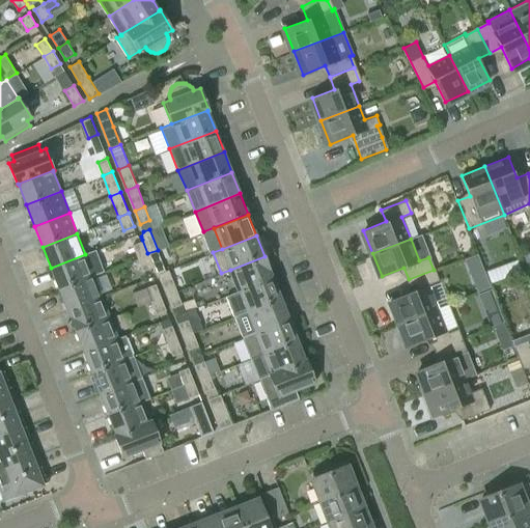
[(133,244),(138,257),(147,253),(142,240),(133,244)]
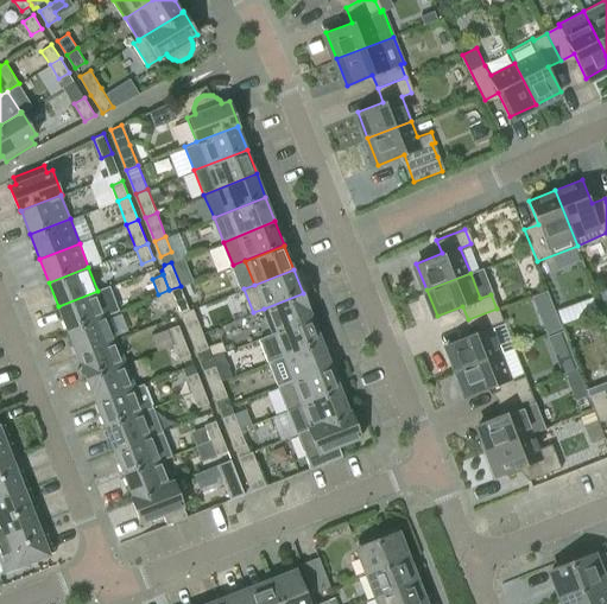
[(169,290),(175,305),(177,310),(179,309),(181,311),(189,307),(187,300),(181,286),(169,290)]
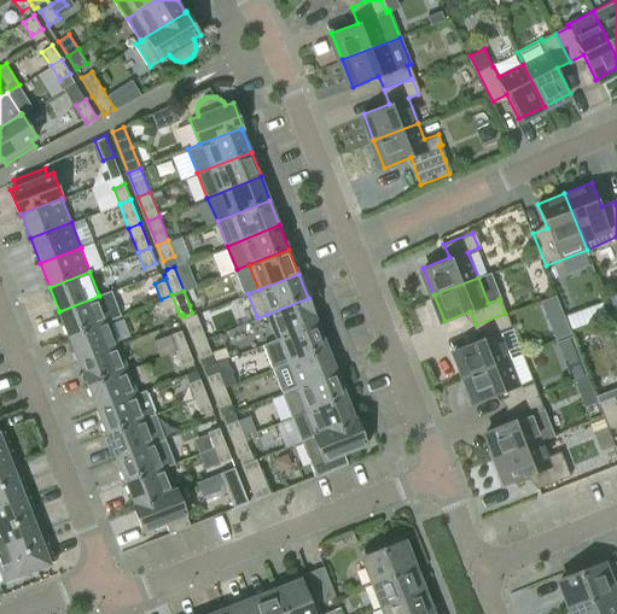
[(167,315),(178,310),(172,294),(161,299),(167,315)]
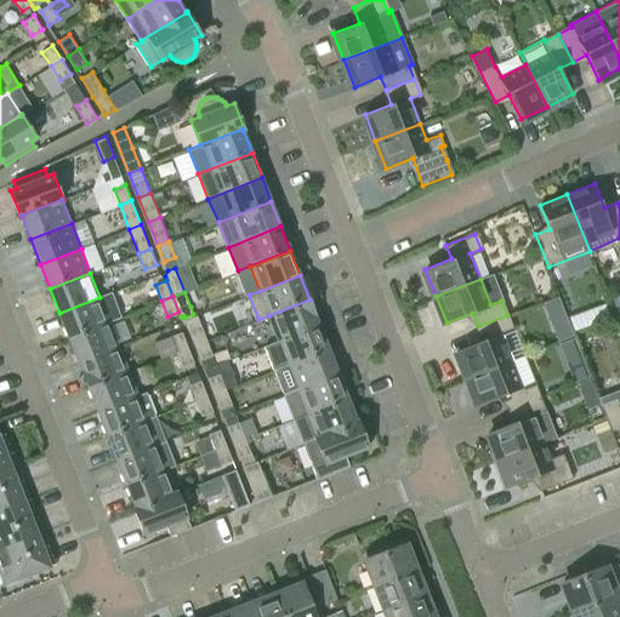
[(109,321),(100,297),(60,313),(69,337),(109,321)]
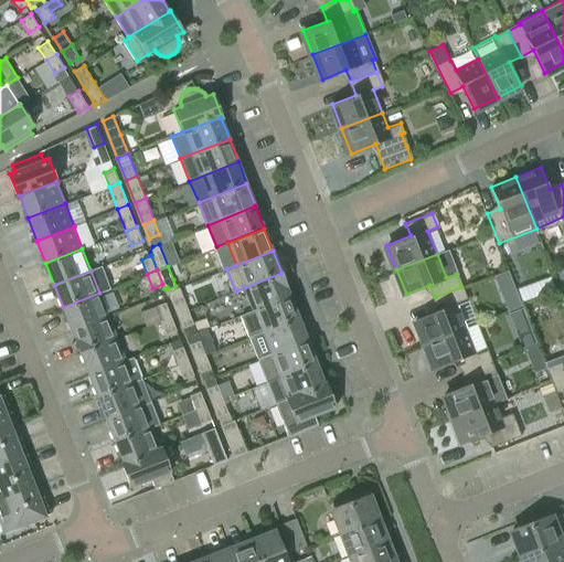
[(290,295),(282,273),(245,287),(253,309),(290,295)]
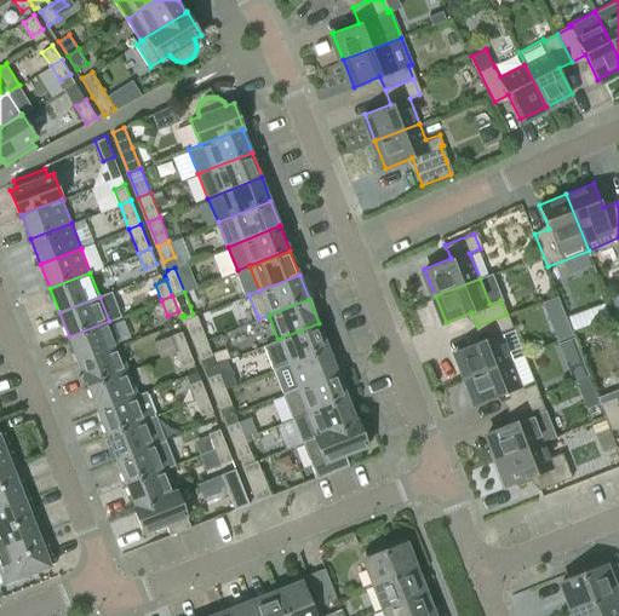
[(193,314),(184,317),(195,343),(207,339),(196,312),(193,314)]
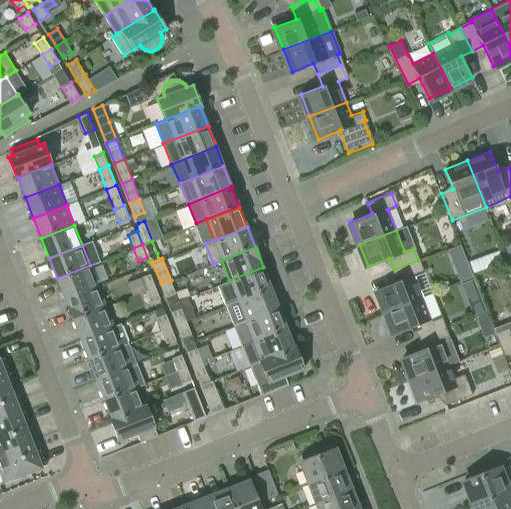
[(377,289),(385,311),(422,297),(414,276),(422,273),(418,260),(394,269),(398,281),(377,289)]
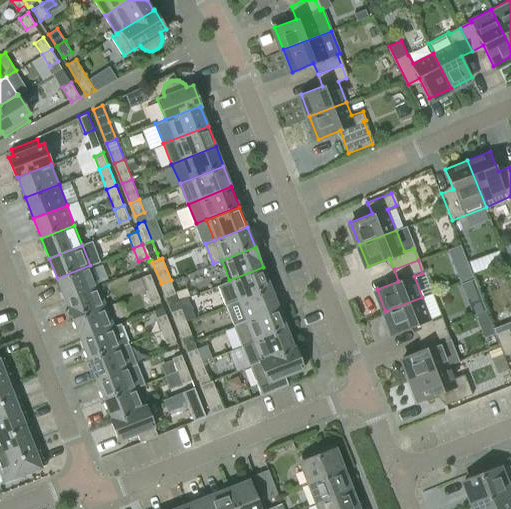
[(98,285),(90,265),(57,278),(65,298),(98,285)]
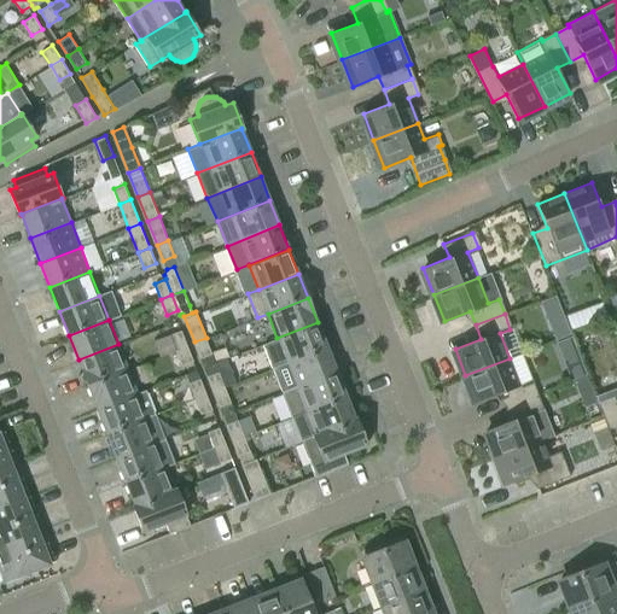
[(277,338),(278,338),(265,343),(274,367),(286,362),(327,346),(318,322),(277,338)]
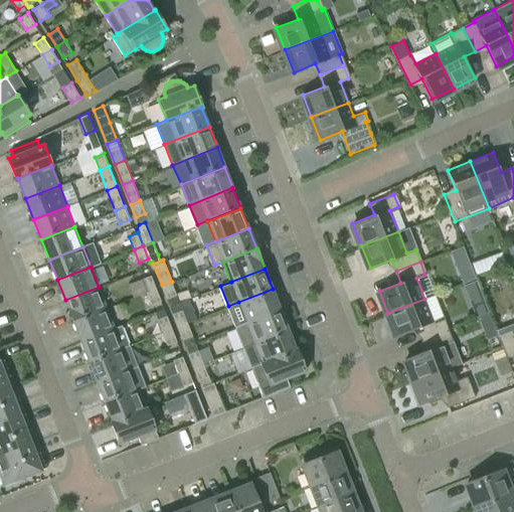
[(146,291),(156,288),(151,275),(141,279),(146,291)]
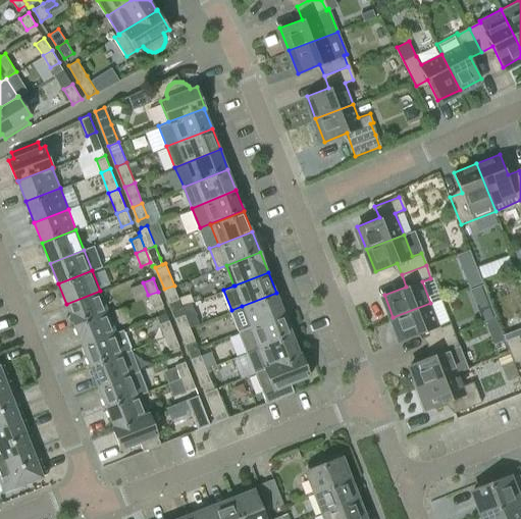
[(174,286),(164,289),(169,302),(179,299),(174,286)]
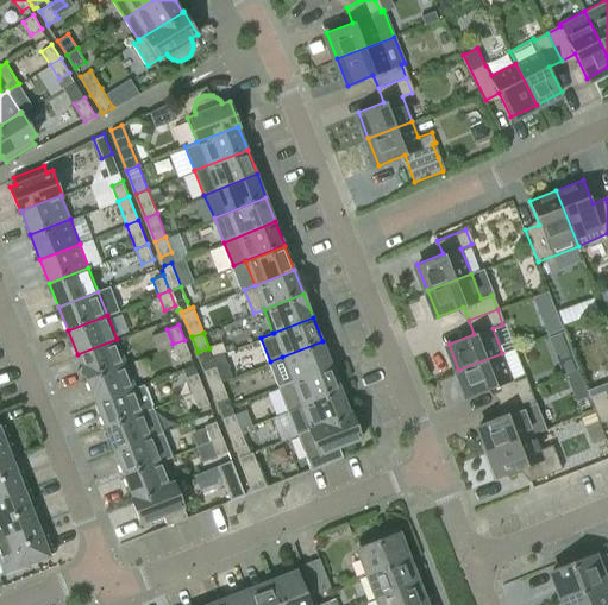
[(126,363),(117,339),(77,354),(87,378),(126,363)]
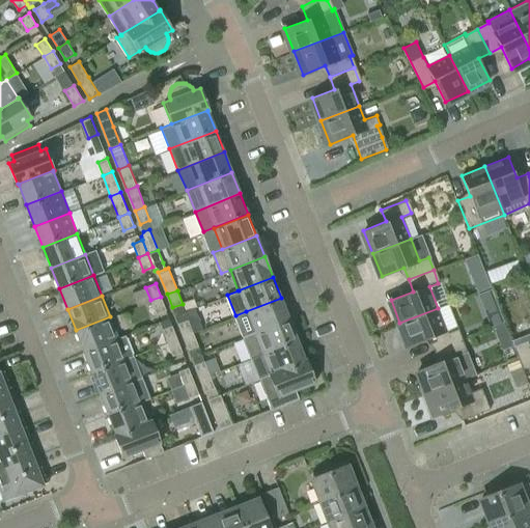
[(161,297),(150,300),(156,313),(166,310),(161,297)]
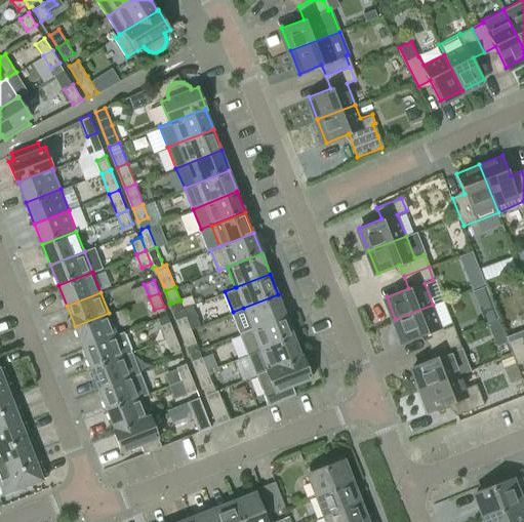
[(232,313),(240,332),(251,328),(285,315),(278,294),(243,308),(233,312),(232,313)]
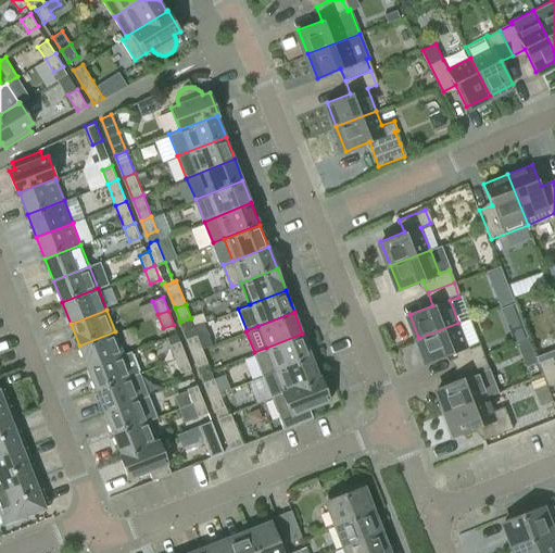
[(187,338),(192,352),(203,348),(212,343),(204,323),(184,330),(187,338)]
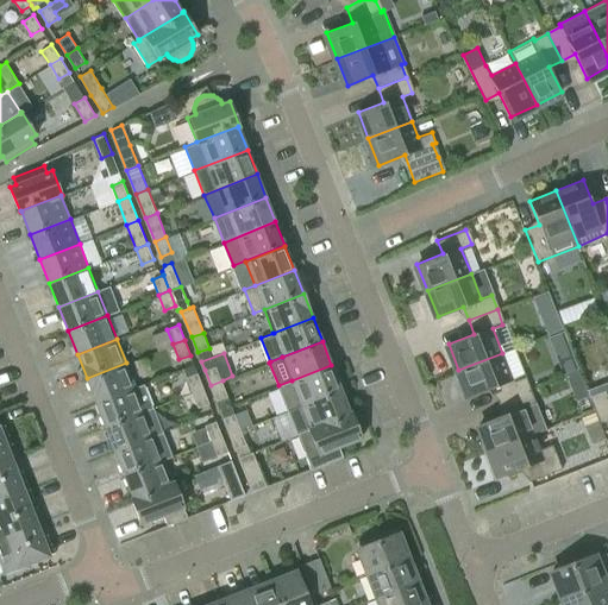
[(494,386),(500,399),(528,389),(522,375),(512,378),(502,353),(458,370),(469,397),(494,386)]
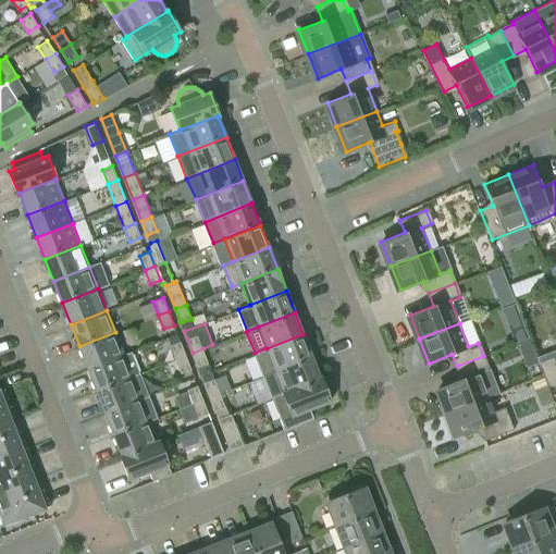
[(124,354),(115,332),(79,346),(87,368),(124,354)]
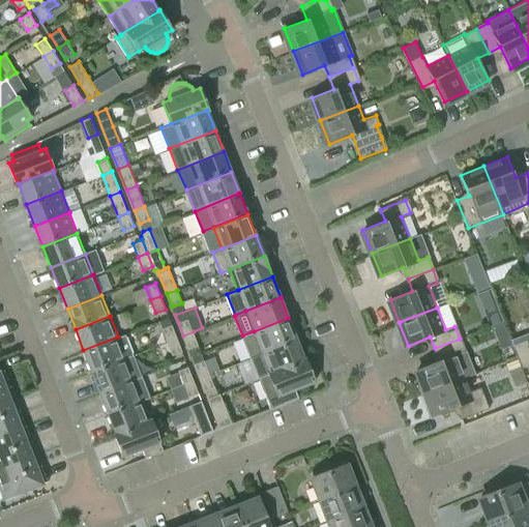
[(296,339),(288,318),(254,331),(242,335),(251,357),(296,339)]
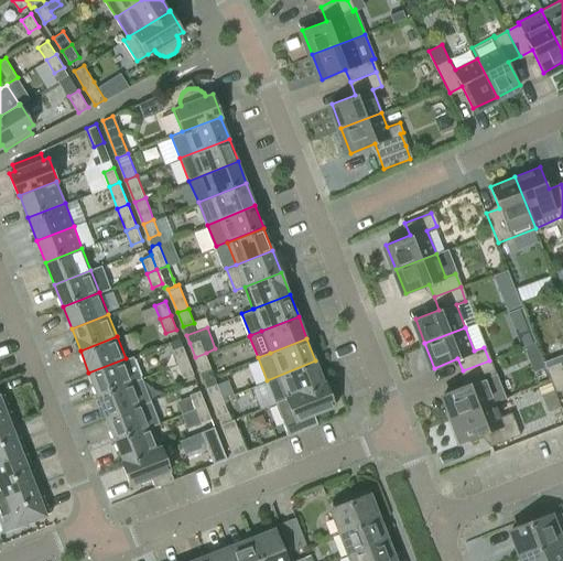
[(177,364),(188,359),(183,345),(172,349),(177,364)]
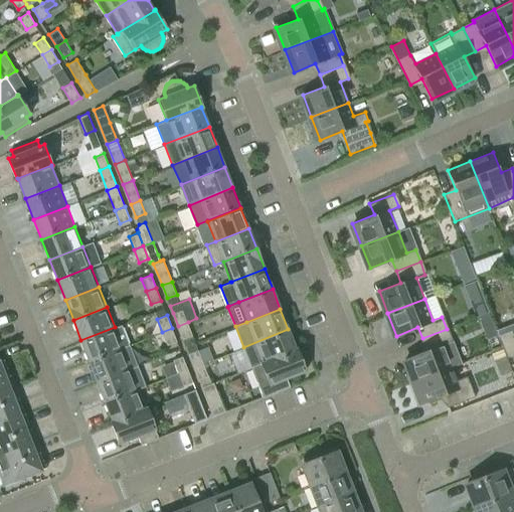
[(513,321),(497,329),(507,355),(513,352),(513,321)]
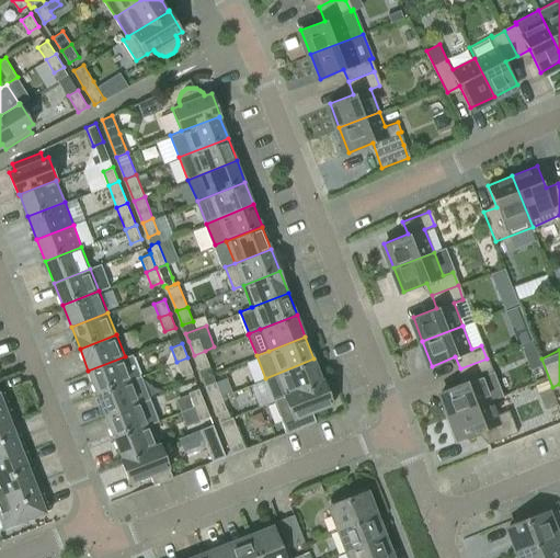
[(210,365),(205,351),(194,355),(200,368),(210,365)]
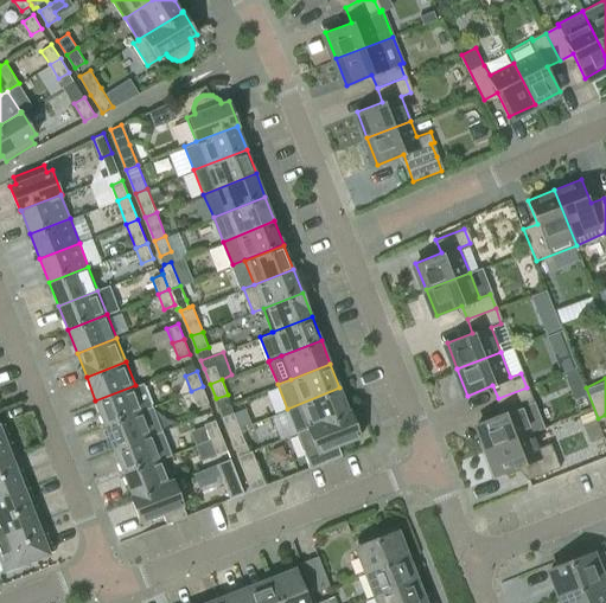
[(135,386),(135,385),(95,401),(104,424),(153,405),(145,383),(135,386)]
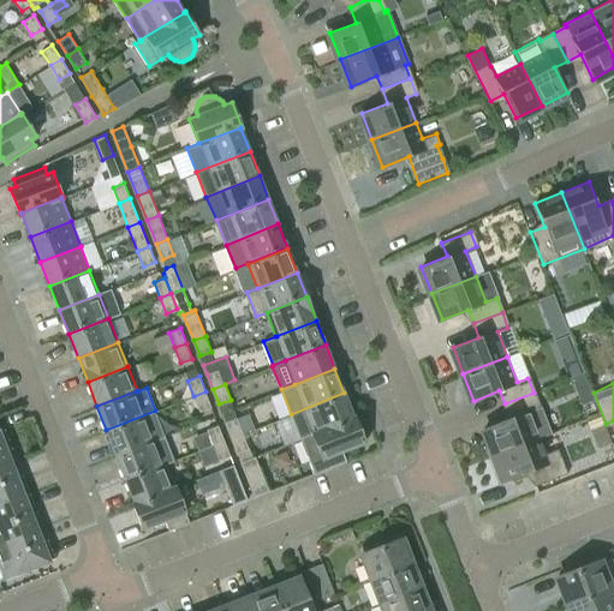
[(206,391),(194,396),(200,412),(212,407),(206,391)]
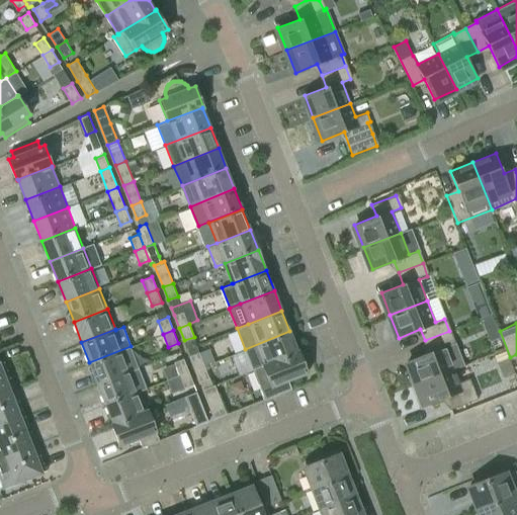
[(245,349),(253,369),(253,368),(297,351),(289,331),(245,349)]
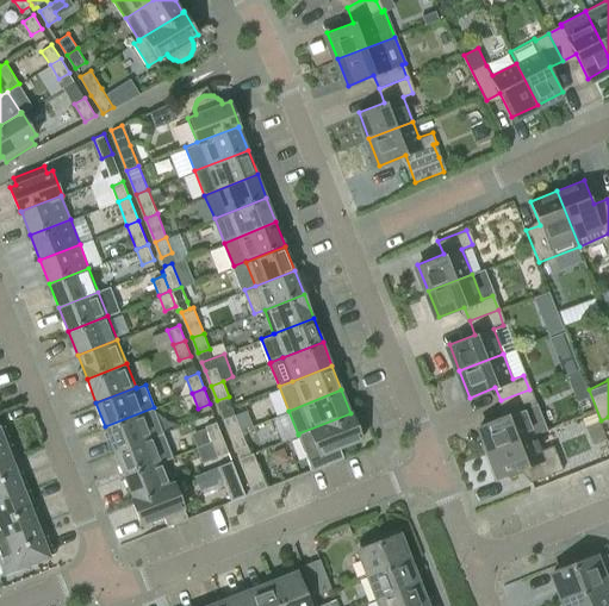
[(480,424),(490,450),(534,433),(547,429),(536,401),(534,403),(529,389),(501,400),(505,414),(480,424)]
